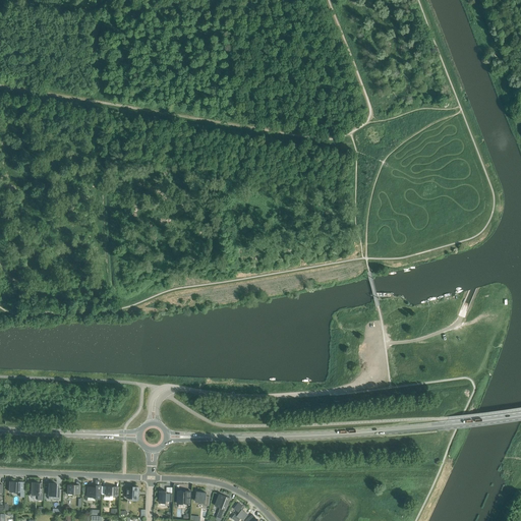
[(23,497),(24,482),(18,481),(18,482),(15,482),(15,481),(9,481),(9,491),(20,491),(20,497),(23,497)]
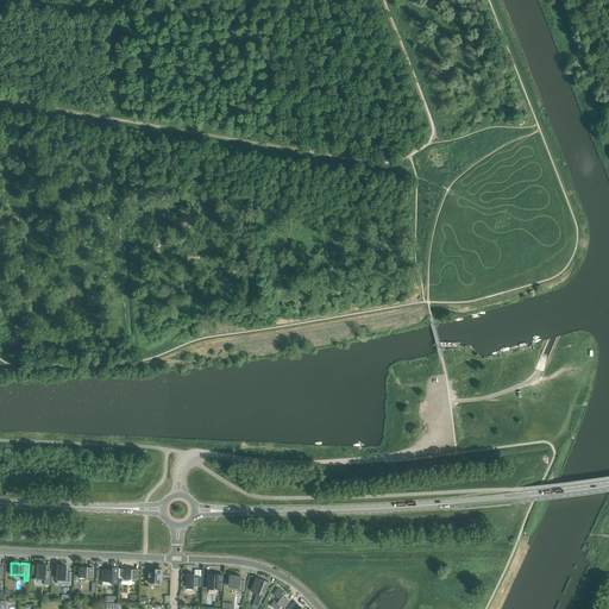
[(35,579),(41,579),(41,578),(44,578),(44,585),(49,585),(50,571),(45,571),(45,564),(37,564),(37,565),(36,565),(35,569),(37,569),(37,575),(35,575),(35,579)]
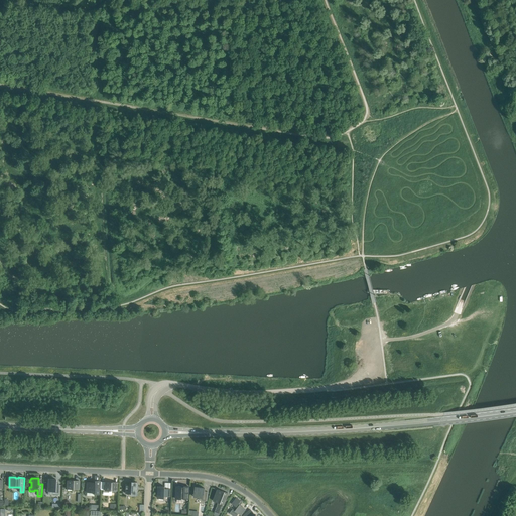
[(58,483),(55,483),(55,479),(48,479),(48,491),(54,491),(54,493),(58,493),(58,483)]
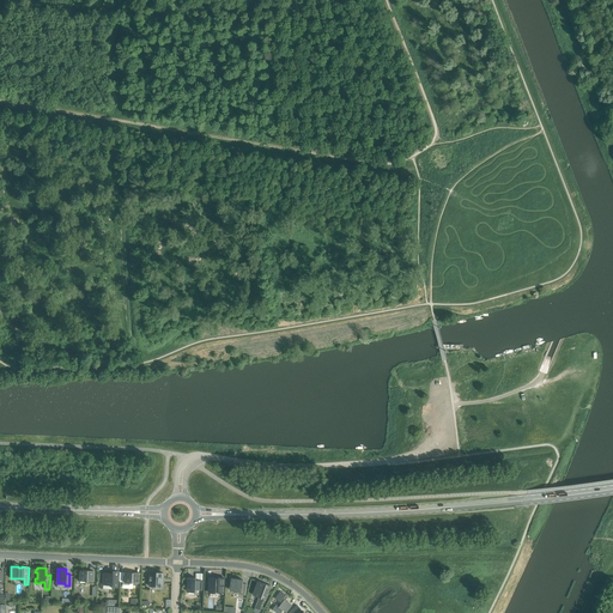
[(80,571),(79,581),(85,581),(85,582),(89,582),(89,581),(93,581),(93,571),(80,571)]
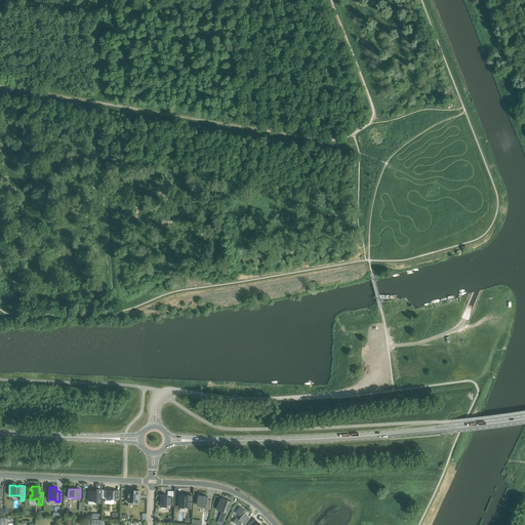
[(87,501),(95,501),(95,503),(101,503),(101,489),(95,489),(95,491),(88,490),(87,501)]
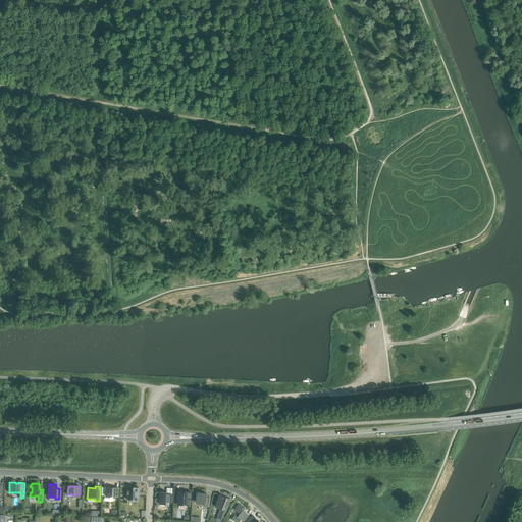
[(118,488),(106,487),(106,490),(105,490),(104,496),(106,496),(113,497),(113,499),(117,499),(117,497),(118,488)]
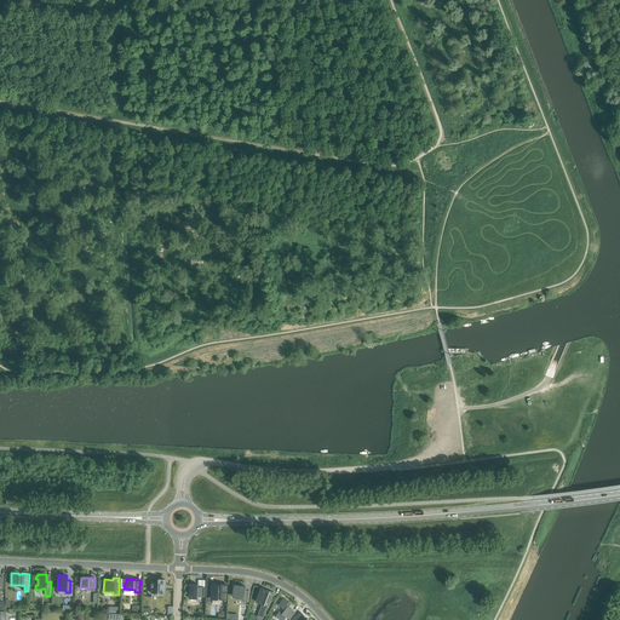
[(166,585),(165,585),(165,580),(158,579),(158,583),(151,583),(150,592),(156,593),(156,595),(164,596),(164,590),(166,590),(166,585)]
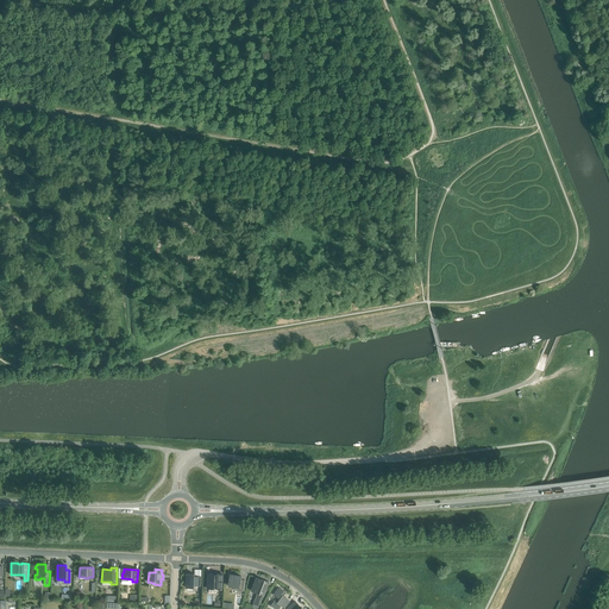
[(186,588),(194,588),(194,585),(201,586),(201,577),(198,577),(198,578),(194,578),(195,575),(187,573),(186,588)]
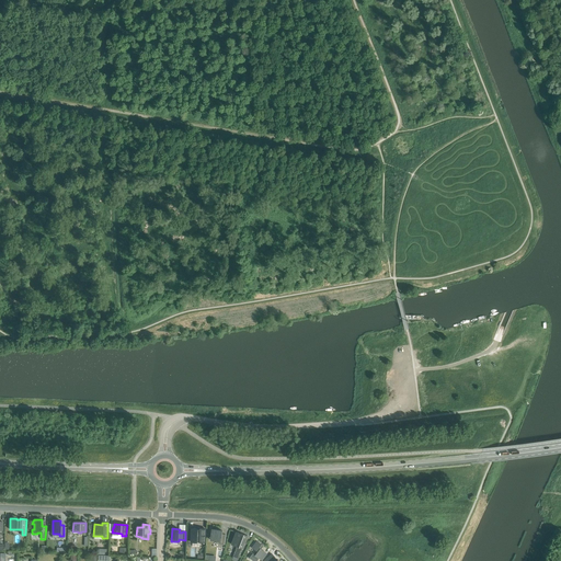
[(192,542),(205,542),(205,529),(201,529),(201,530),(197,529),(197,528),(192,528),(192,533),(191,533),(190,538),(192,538),(192,542)]
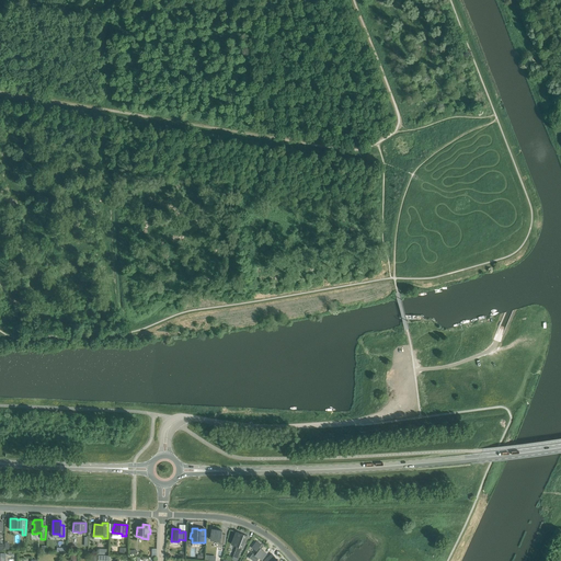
[(212,540),(219,541),(219,544),(225,545),(226,535),(221,535),(222,530),(213,529),(212,540)]
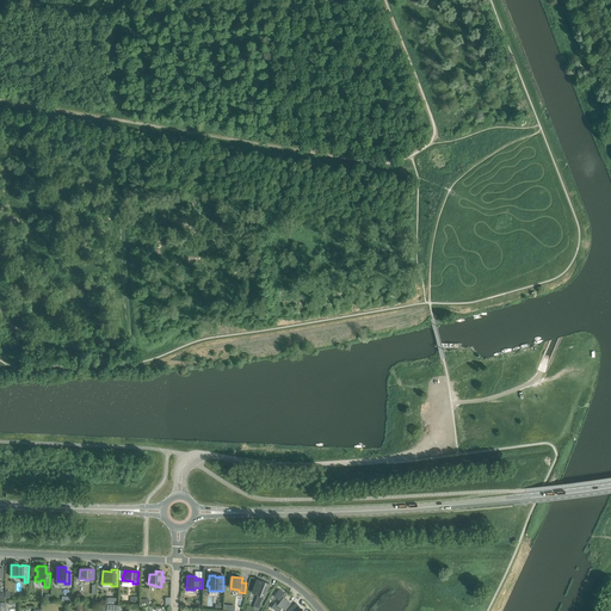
[(254,606),(259,609),(264,598),(265,598),(270,584),(258,579),(252,593),(258,596),(254,606)]
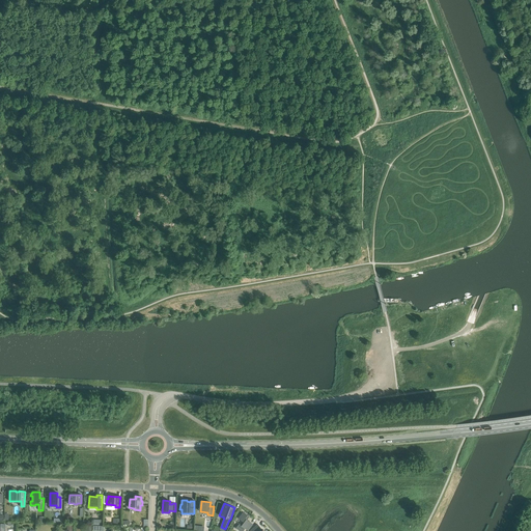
[(241,524),(240,524),(235,528),(240,530),(243,530),(246,528),(248,530),(252,524),(247,520),(249,518),(247,515),(244,512),(239,519),(243,522),(241,524)]
